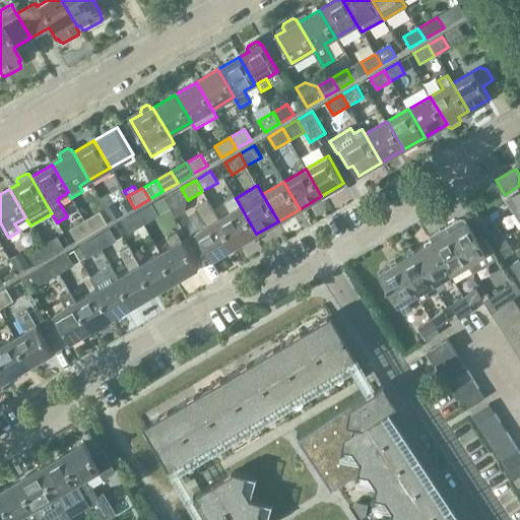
[(165,197),(176,216),(185,210),(174,192),(165,197)]
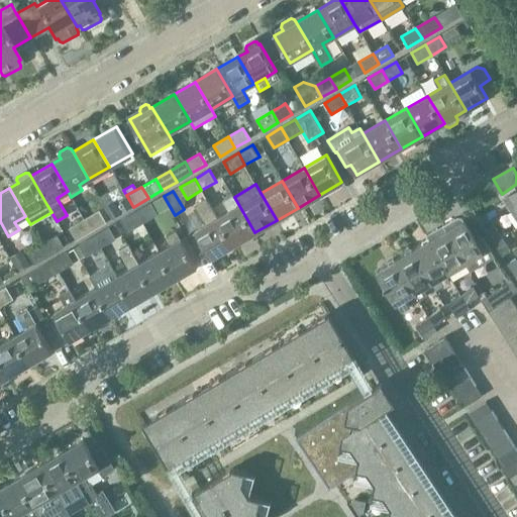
[(133,207),(126,195),(112,204),(118,215),(133,207)]
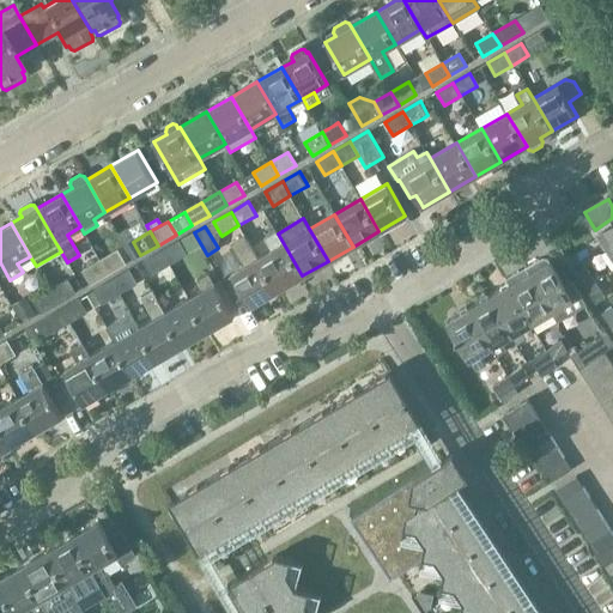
[(258,259),(277,291),(302,275),(278,234),(277,232),(265,240),(271,252),(258,259)]
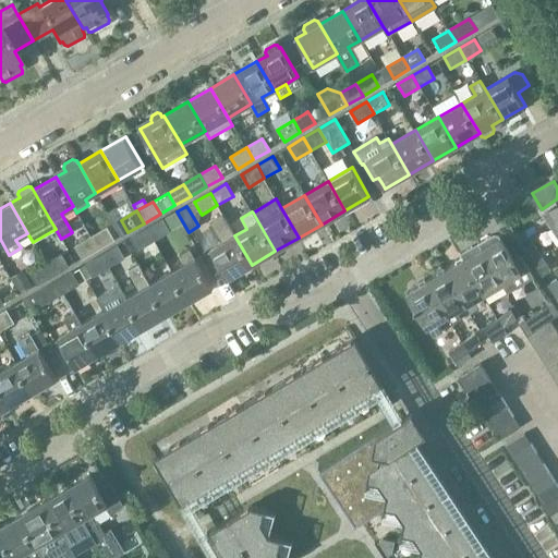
[(252,265),(234,235),(222,215),(211,221),(223,242),(211,250),(228,278),(252,265)]
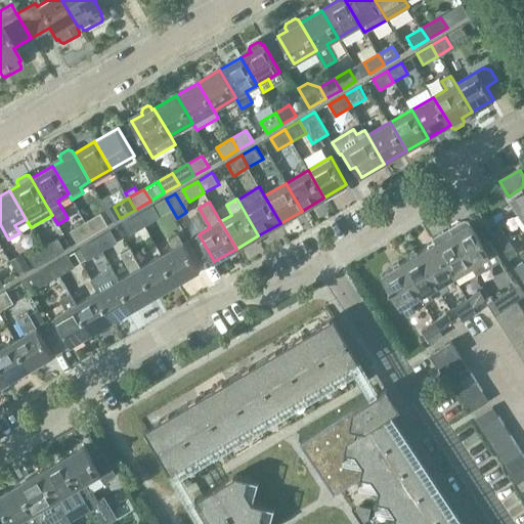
[(138,215),(145,226),(160,218),(154,207),(138,215)]
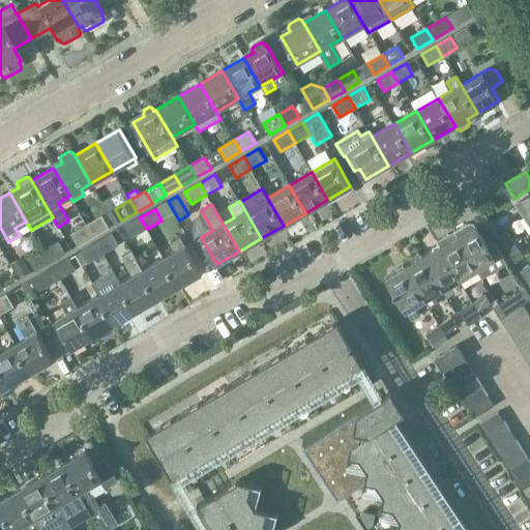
[(87,226),(93,237),(108,229),(101,216),(87,226)]
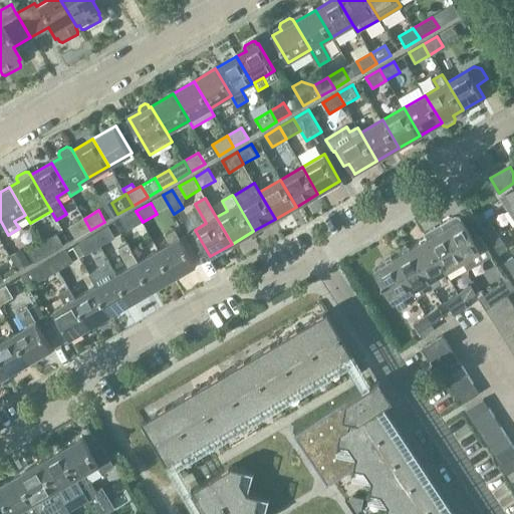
[(143,222),(136,211),(121,220),(127,231),(143,222)]
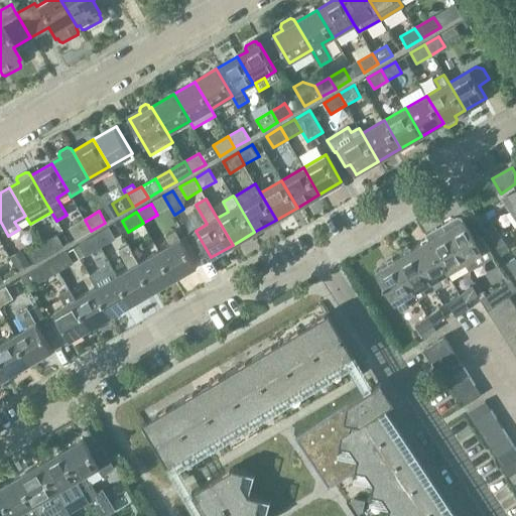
[(458,223),(446,230),(465,263),(471,272),(479,267),(474,258),(490,249),(484,237),(477,241),(464,220),(462,218),(457,222),(458,223)]
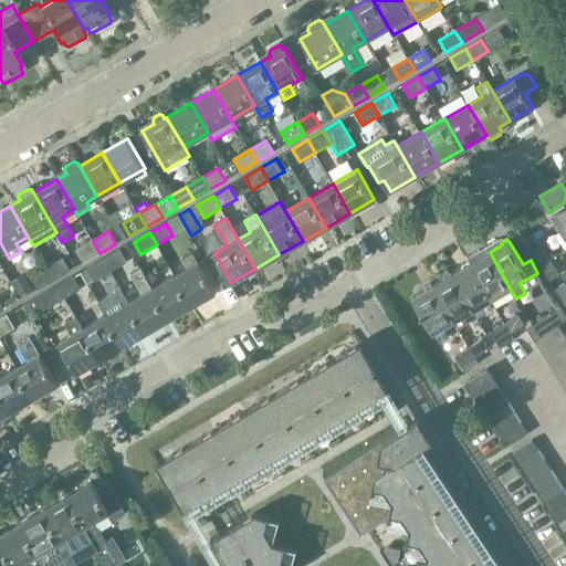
[(100,253),(93,241),(76,250),(84,262),(100,253)]
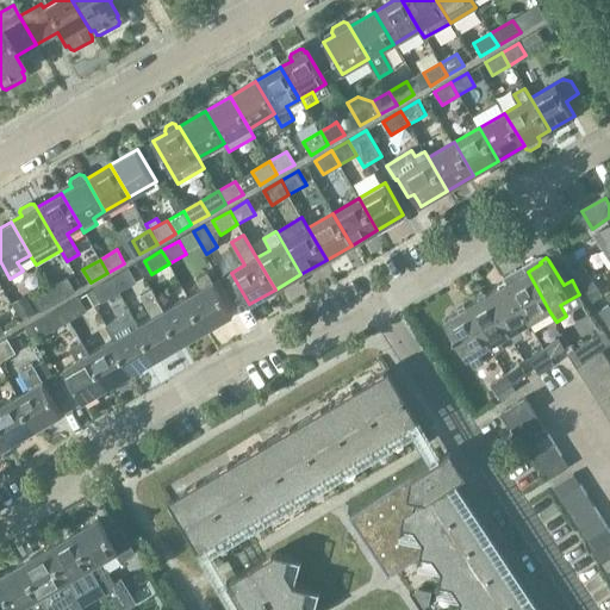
[(585,287),(595,281),(585,267),(576,273),(585,287)]
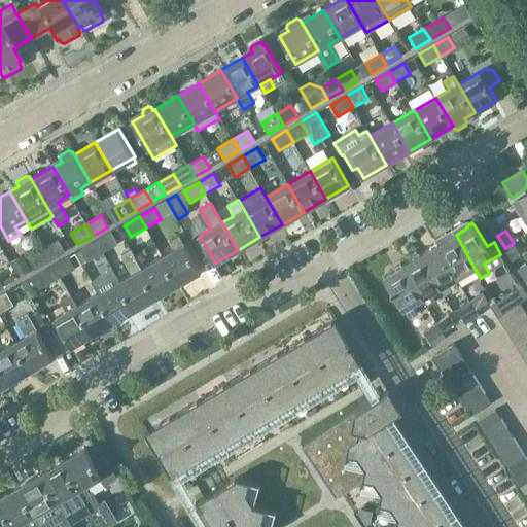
[(97,241),(103,252),(117,244),(111,233),(97,241)]
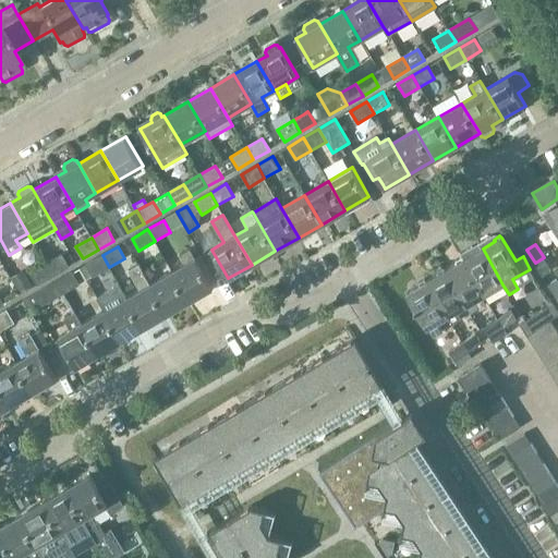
[(502,284),(483,249),(482,250),(481,247),(474,251),(475,253),(464,259),(485,294),(502,284)]
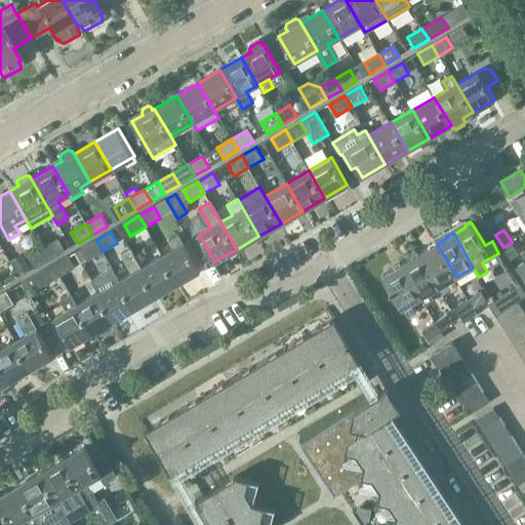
[(177,284),(200,271),(178,234),(169,240),(174,248),(162,255),(177,284)]
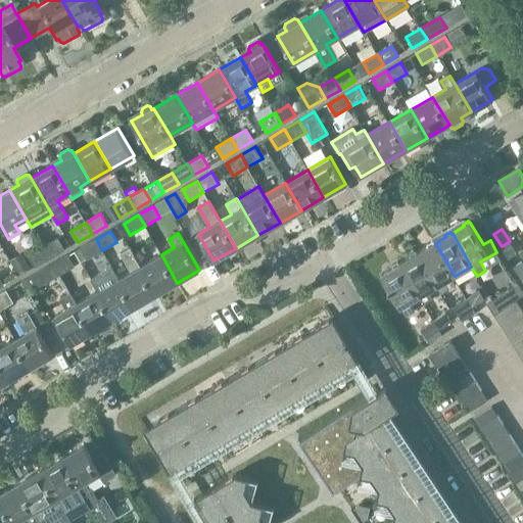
[(43,247),(50,258),(64,250),(58,238),(43,247)]
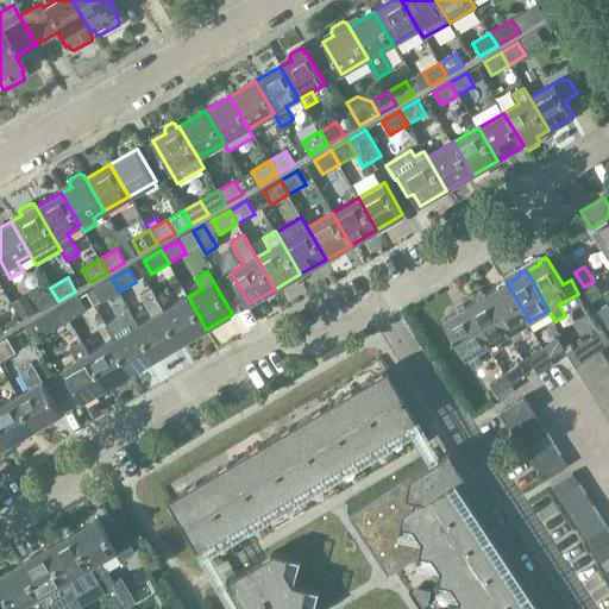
[(119,292),(112,278),(94,289),(102,302),(119,292)]
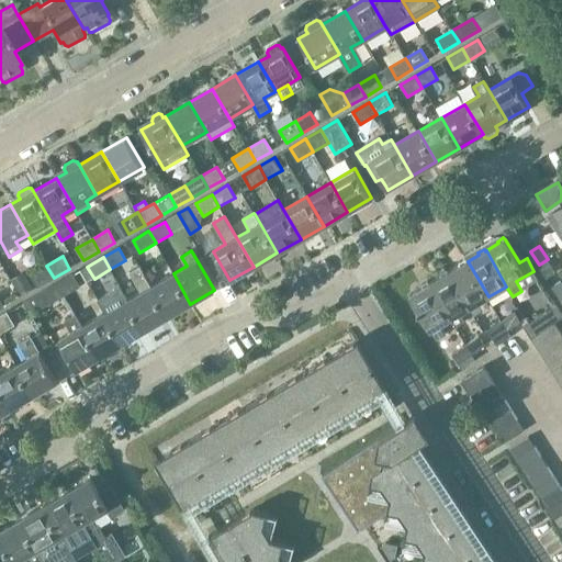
[(548,259),(539,265),(547,278),(555,272),(548,259)]
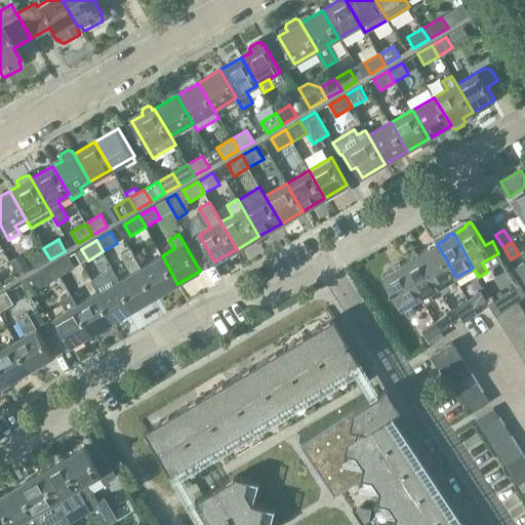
[(437,244),(436,244),(435,243),(429,246),(430,247),(419,254),(439,287),(456,277),(437,244)]
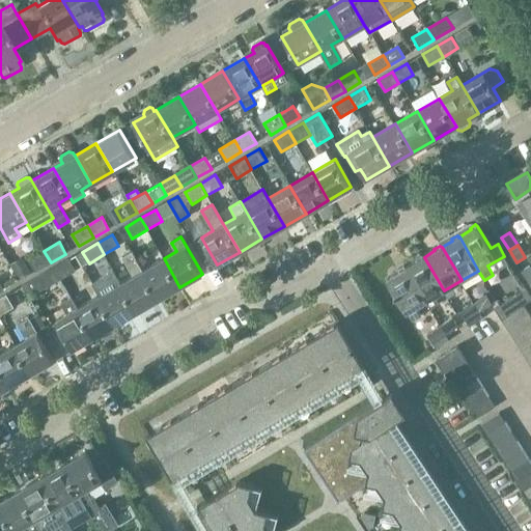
[(51,262),(44,251),(28,259),(35,272),(51,262)]
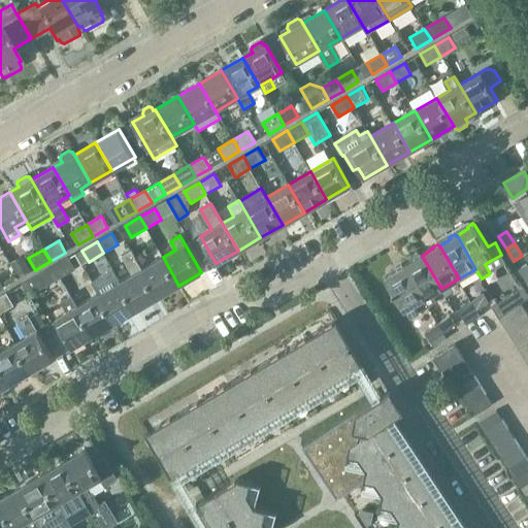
[(120,283),(135,310),(157,298),(141,269),(142,269),(131,251),(122,257),(133,274),(120,283)]
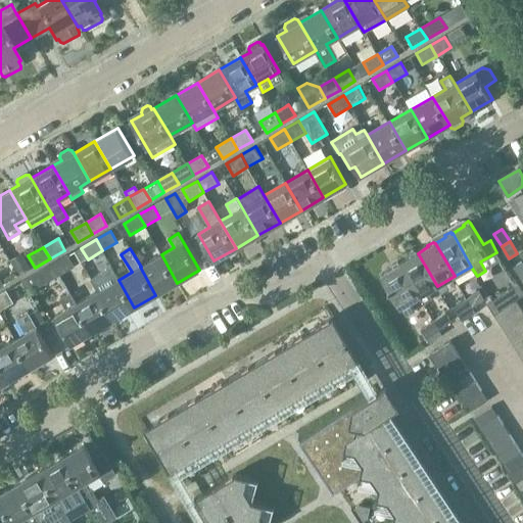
[(437,286),(418,253),(417,253),(416,252),(410,255),(411,256),(400,264),(420,296),(437,286)]
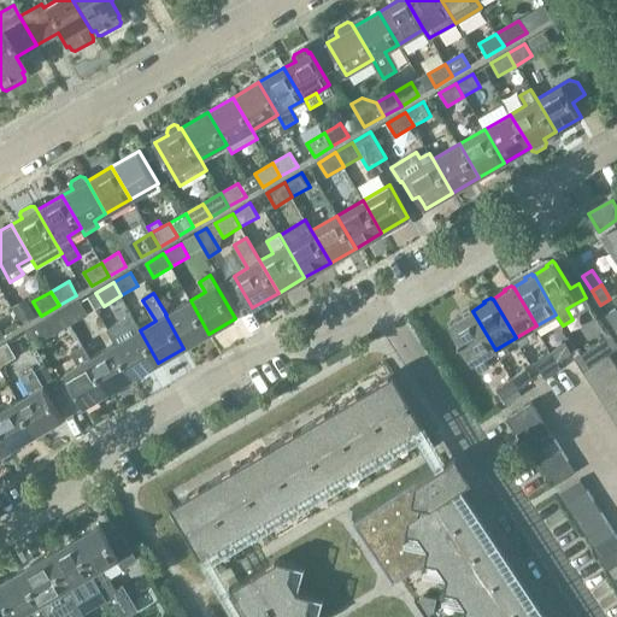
[(28,299),(13,307),(22,323),(36,315),(28,299)]
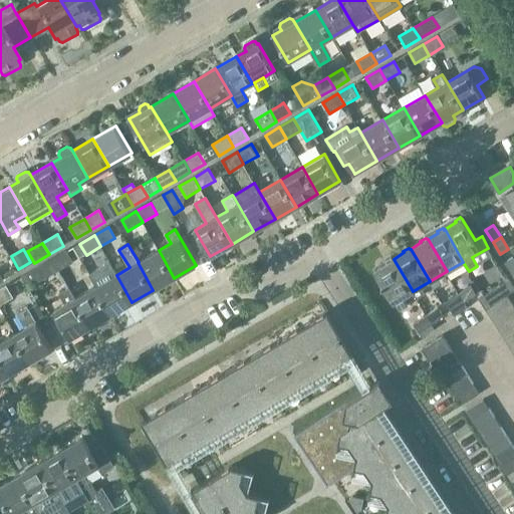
[(139,262),(138,262),(153,290),(174,278),(159,250),(139,262)]
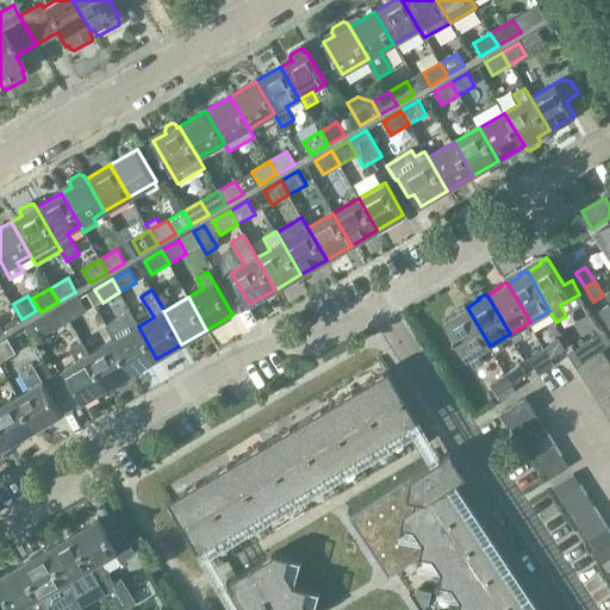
[(62,309),(69,322),(87,311),(80,298),(62,309)]
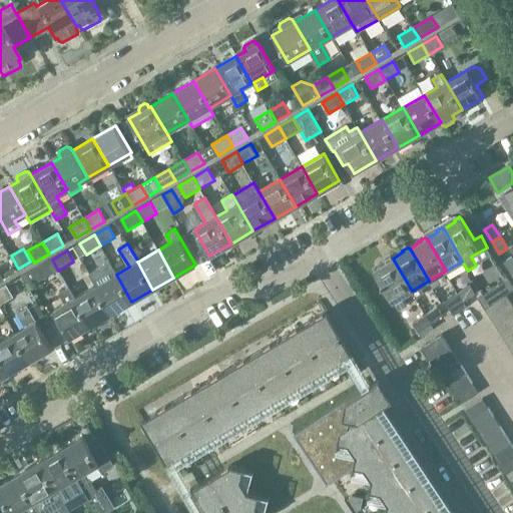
[(393,259),(392,259),(391,257),(385,260),(386,262),(376,269),(400,310),(408,305),(403,296),(412,291),(393,259)]
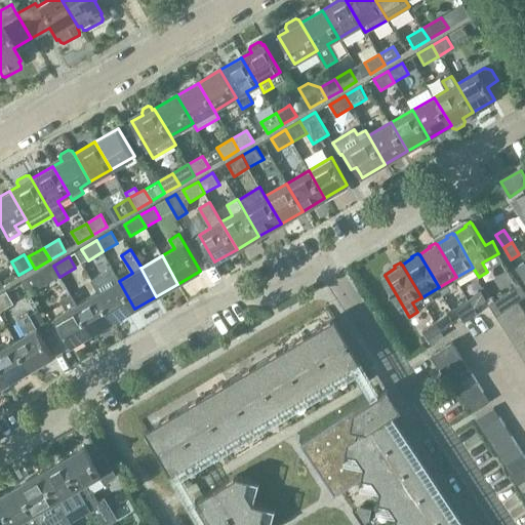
[(59,277),(53,266),(39,274),(45,285),(59,277)]
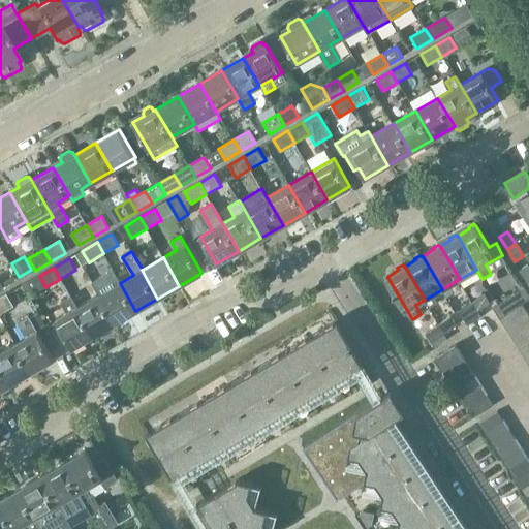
[(113,271),(91,283),(98,296),(115,323),(135,311),(120,283),(116,276),(113,271)]
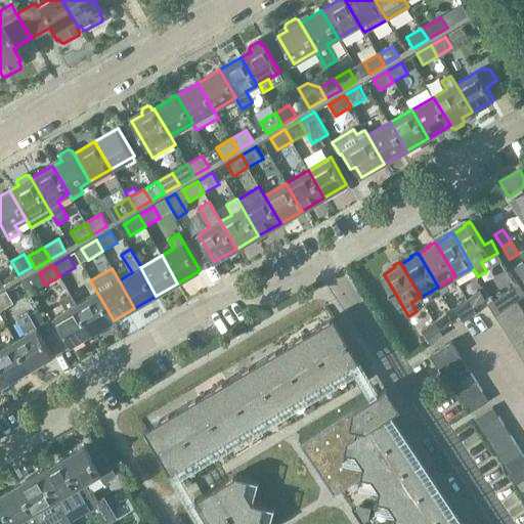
[(518,301),(523,297),(523,293),(520,286),(490,304),(496,314),(518,301)]
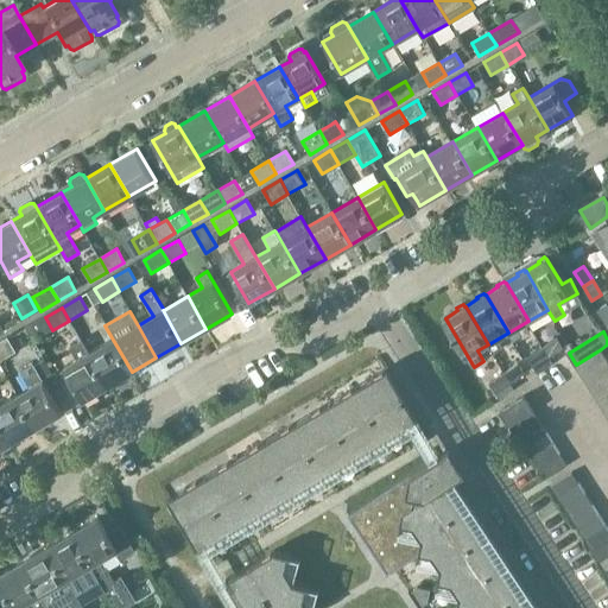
[(543,348),(550,358),(564,348),(557,337),(543,348)]
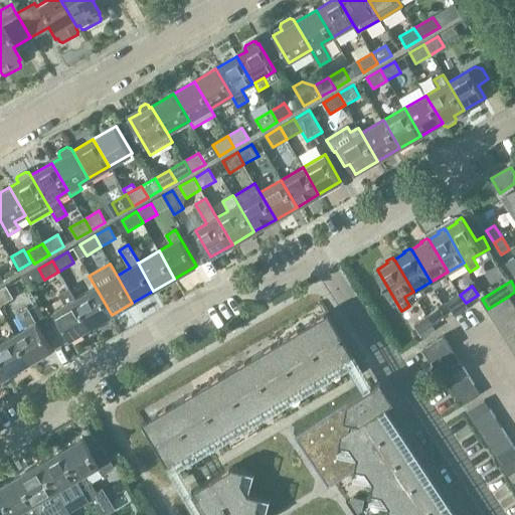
[(0,290),(0,305),(13,298),(7,287),(0,290)]
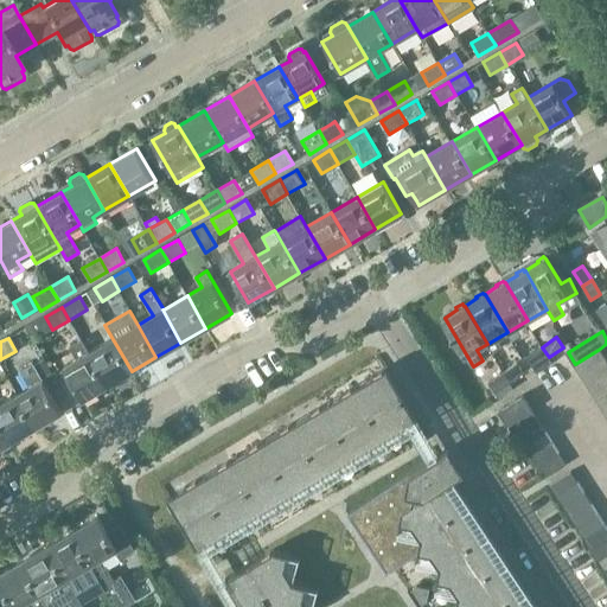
[(88,353),(107,385),(132,371),(113,339),(88,353)]
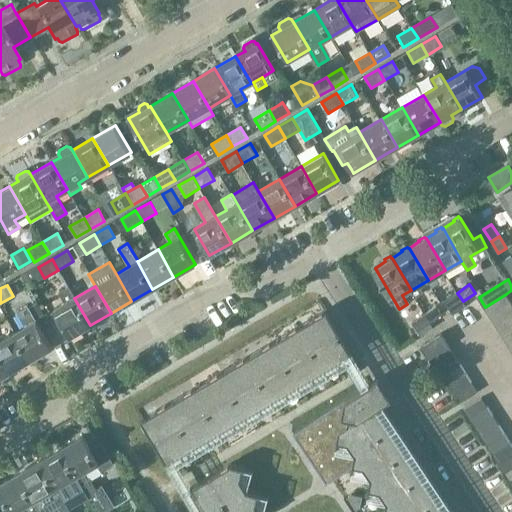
[(90,325),(74,298),(68,288),(59,293),(65,303),(53,310),(69,337),(90,325)]
